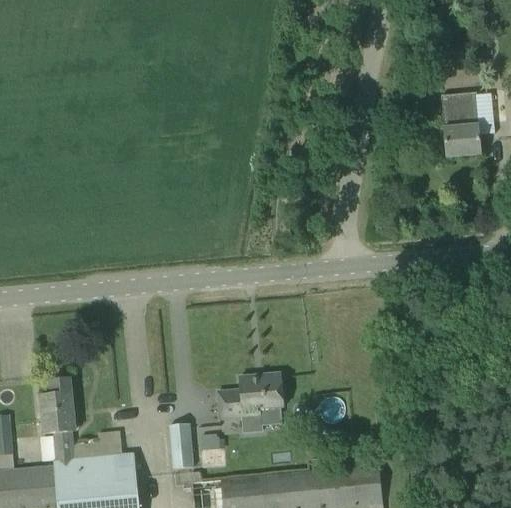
[(441,94),(446,156),(480,152),(475,91),(441,94)]
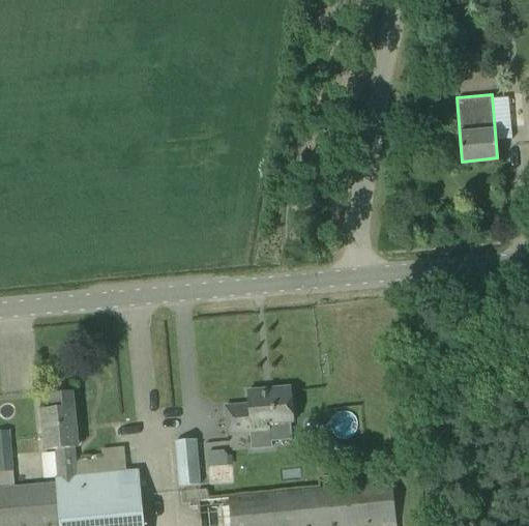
[(225,404),(228,433),(250,431),(251,447),(271,445),(269,421),(294,419),(291,385),(247,389),(248,402),(225,404)]
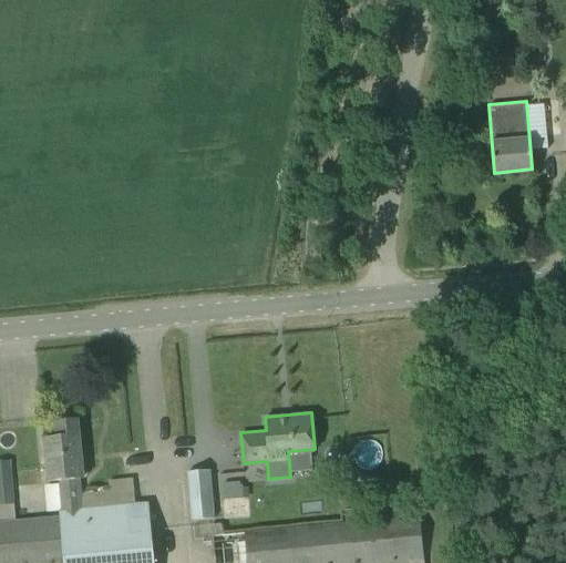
[(0,562),(23,562),(68,559),(68,562),(153,562),(150,523),(147,501),(82,508),(79,477),(82,476),(76,418),(57,420),(58,436),(45,437),(49,479),(59,479),(62,509),(60,510),(60,515),(0,520),(0,562)]
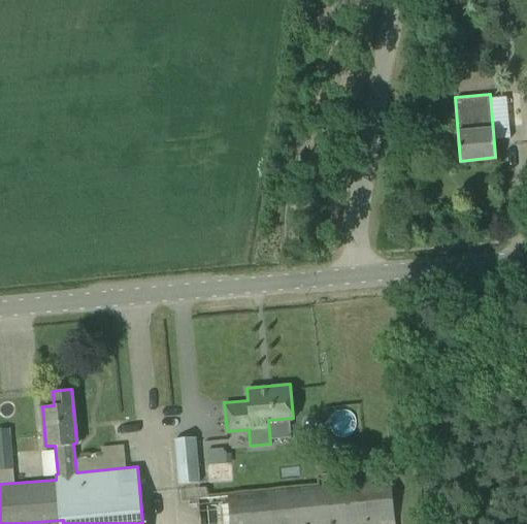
[(0,428),(0,467),(12,466),(8,428),(0,428)]
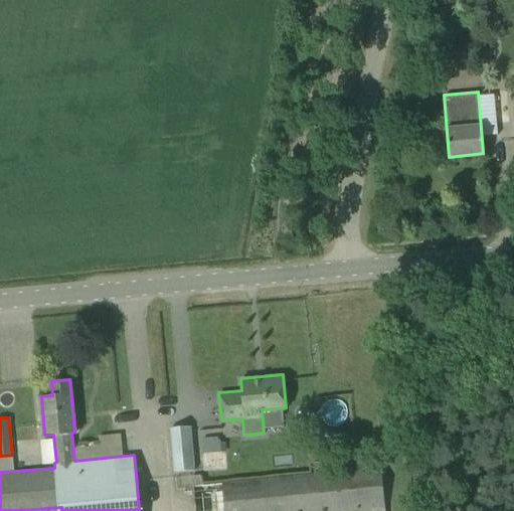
[(170,427),(174,470),(194,469),(190,424),(170,427)]
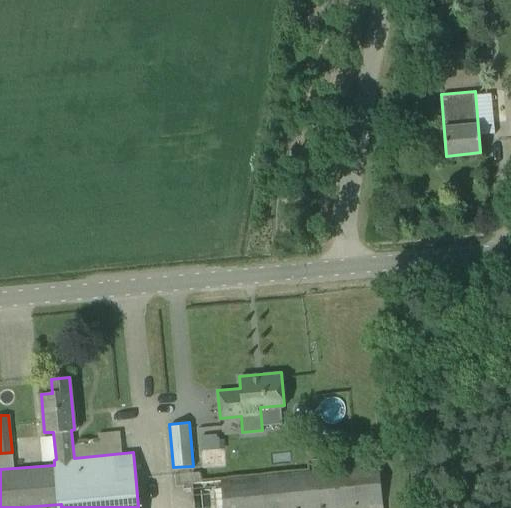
[(189,472),(193,507),(383,507),(379,462),(202,480),(200,470),(189,472)]
